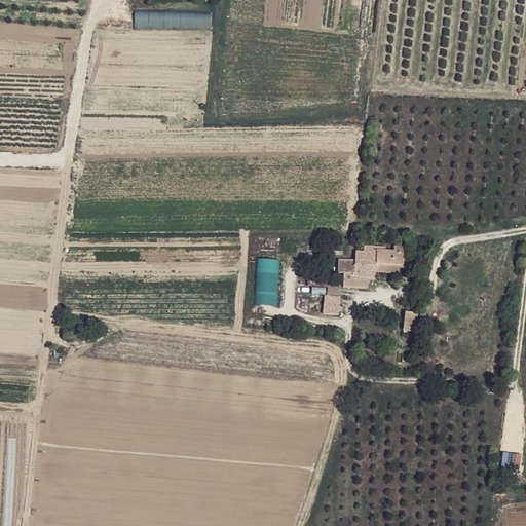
[(135,28),(210,27),(210,13),(135,14),(135,28)]
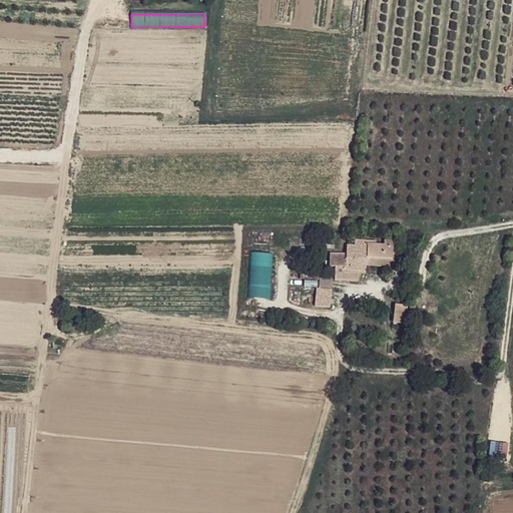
[(390,238),(381,238),(381,242),(380,266),(388,267),(390,238)]
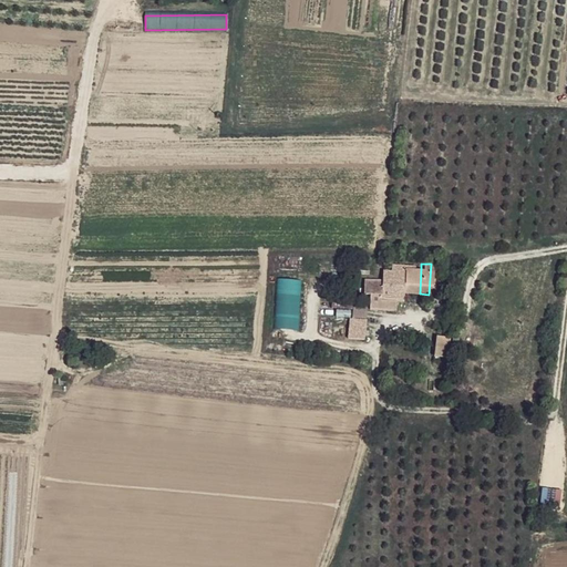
[(421,268),(408,267),(406,271),(408,292),(420,294),(421,268)]
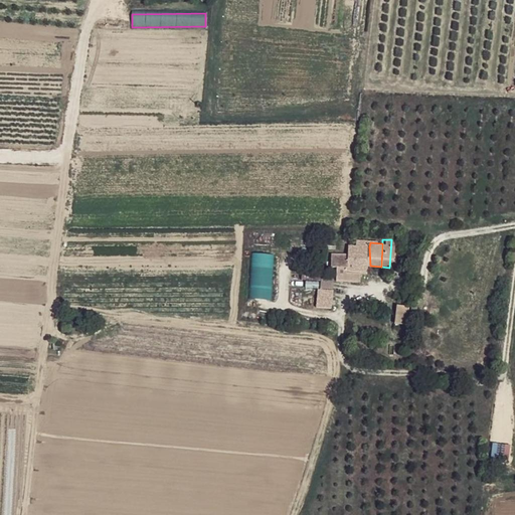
[(369,246),(350,244),(348,271),(368,272),(370,266),(369,246)]
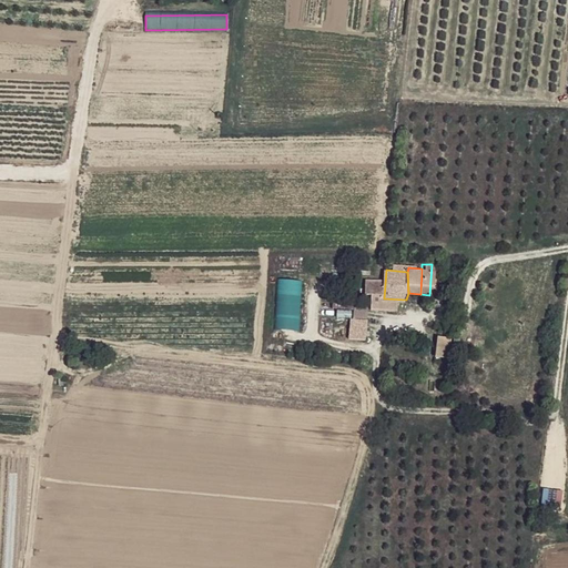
[(296,331),(302,281),(276,279),(271,328),(296,331)]
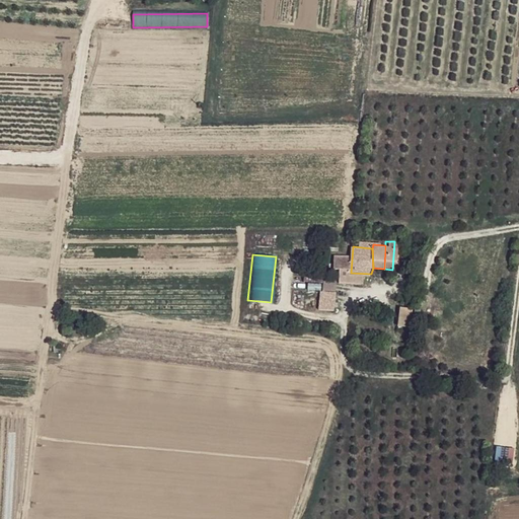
[(336,291),(336,281),(322,281),(322,291),(336,291)]
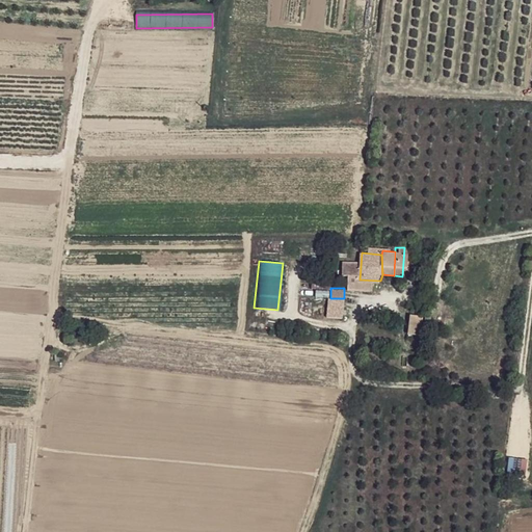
[(341,319),(344,300),(328,298),(325,317),(341,319)]
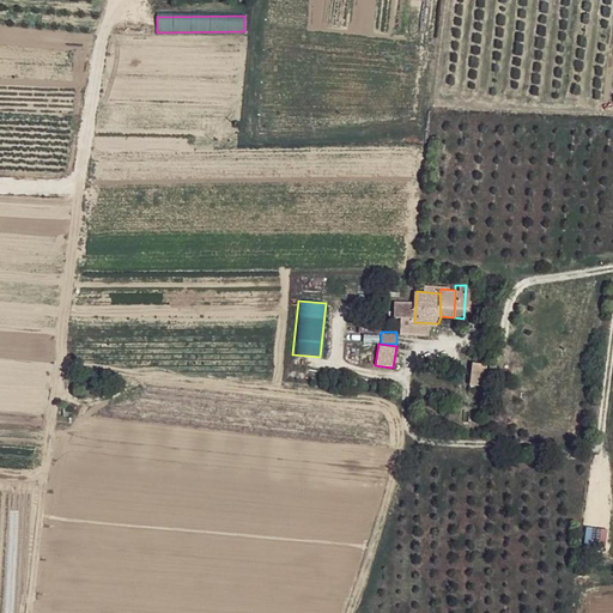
[(468,386),(486,386),(485,364),(468,364),(468,386)]
